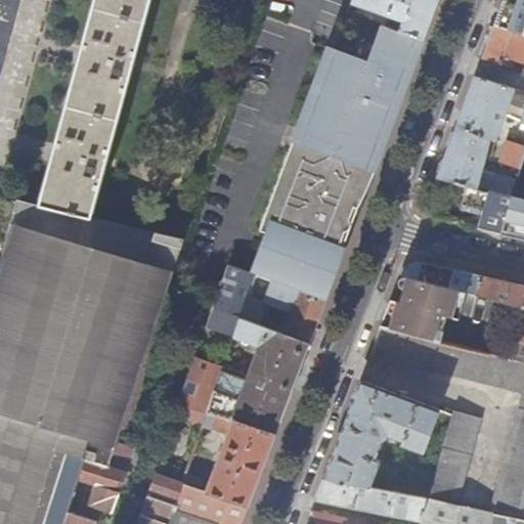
[(0,0),(0,71),(18,0),(0,0)]
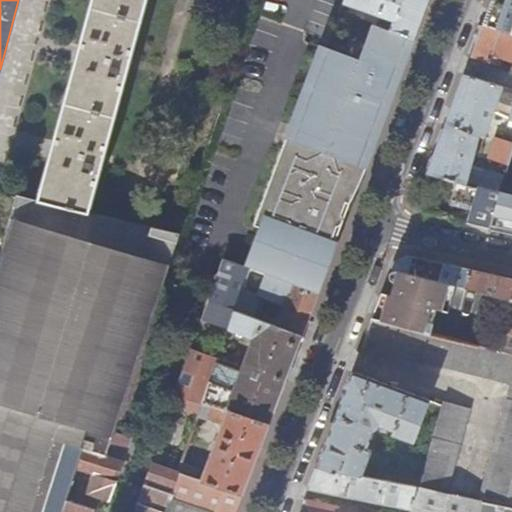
[(42,185),(38,200),(90,213),(91,208),(93,199),(94,199),(95,197),(94,196),(100,175),(101,175),(102,173),(100,173),(105,156),(106,157),(106,154),(112,132),(113,132),(113,130),(112,129),(120,104),(121,101),(120,101),(126,80),(127,80),(128,78),(126,77),(132,60),(132,61),(133,59),(132,59),(138,36),(139,37),(140,35),(138,34),(146,8),(147,9),(147,6),(146,6),(147,0),(93,0),(88,20),(87,20),(86,22),(87,23),(82,43),(80,43),(80,46),(81,46),(76,63),(75,62),(75,65),(76,65),(70,87),(69,87),(68,90),(69,90),(62,115),(61,115),(60,118),(61,118),(55,139),(54,139),(53,142),(54,142),(50,159),(49,158),(48,161),(49,161),(43,182),(42,182),(42,185)]
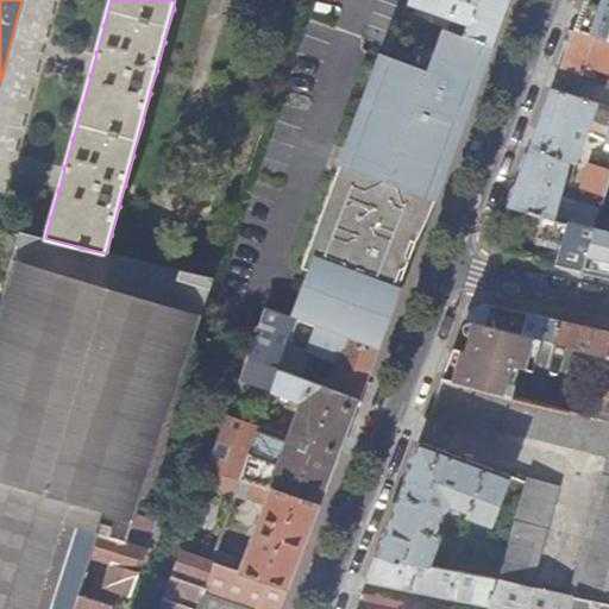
[(412,0),(412,2),(458,22),(454,31),(495,45),(510,4),(512,0),(412,0)]
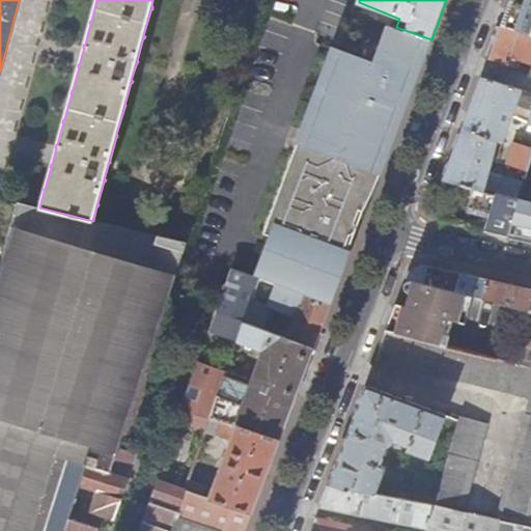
[(530,0),(511,0),(508,9),(502,26),(530,35),(530,0)]
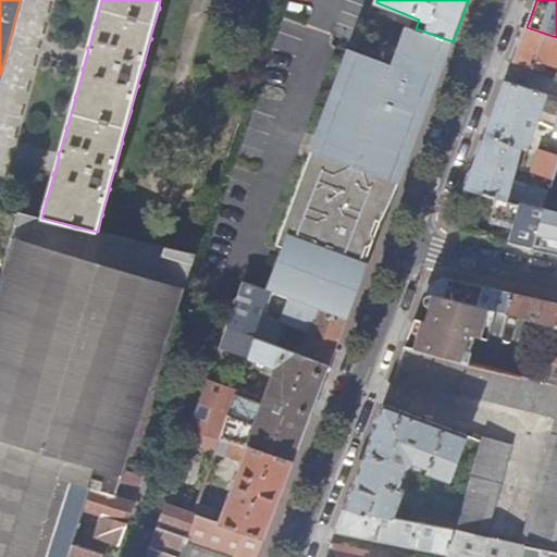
[(446,60),(453,41),(416,28),(403,24),(387,64),(346,50),(344,58),(287,218),(276,247),(282,249),(268,291),(273,293),(347,319),(354,301),(364,274),(366,271),(368,264),(363,262),(368,249),(371,247),(374,244),(374,238),(373,236),(378,224),(388,196),(415,125),(419,122),(420,119),(420,115),(419,111),(422,104),(424,98),(431,100),(446,60)]
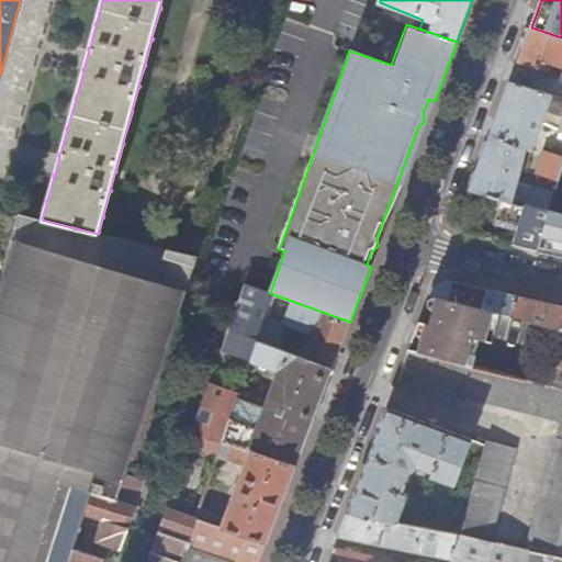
[(561,67),(561,37),(531,27),(524,48),(516,68),(531,72),(532,69),(539,70),(542,62),(561,67)]
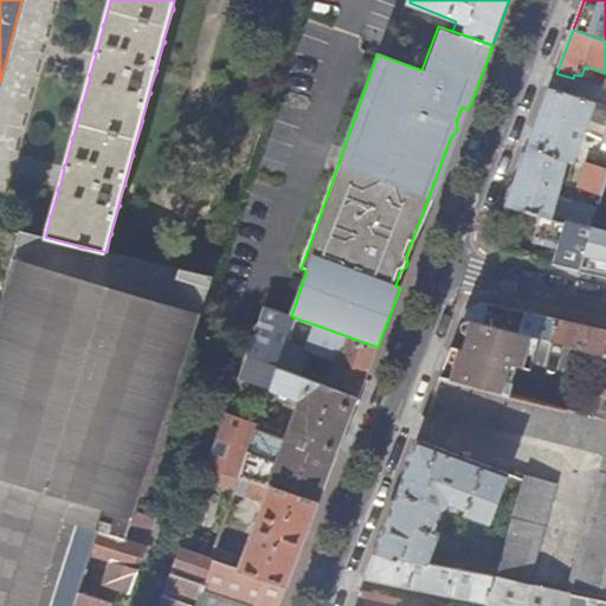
[(543,216),(553,218),(558,198),(562,180),(568,181),(572,168),(584,134),(594,103),(550,90),(527,152),(507,206),(543,216)]
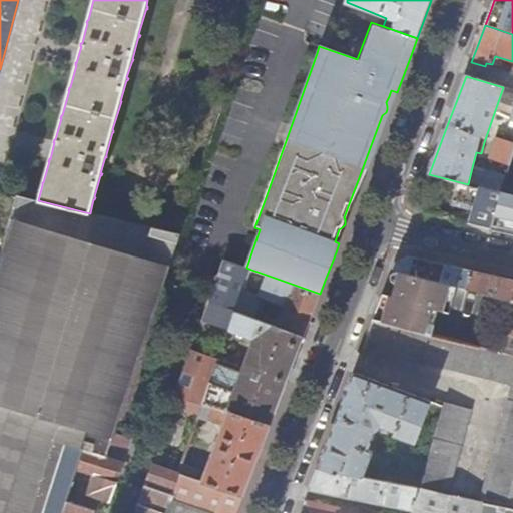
[(512,90),(503,87),(494,113),(511,118),(512,113),(512,90)]
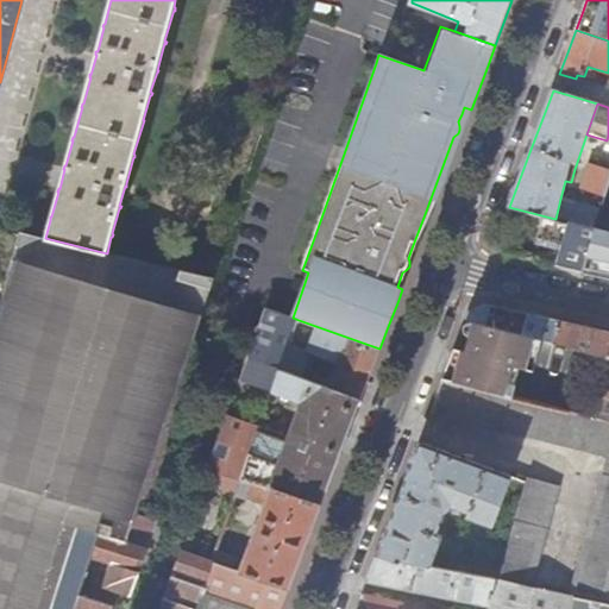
[(583,189),(606,196),(608,187),(608,173),(590,167),(583,189)]
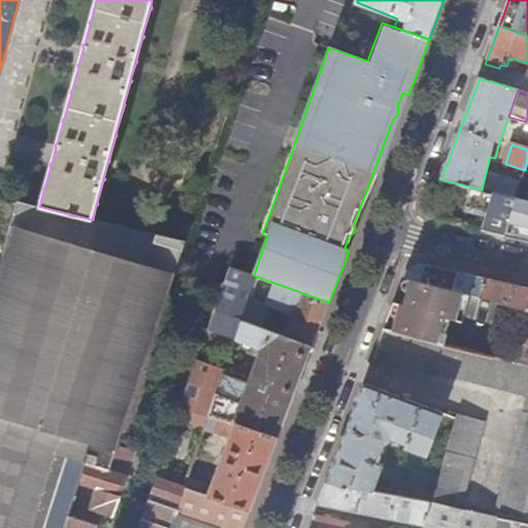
[(527,162),(525,170),(523,179),(522,183),(516,198),(507,235),(524,239),(527,239),(527,162)]
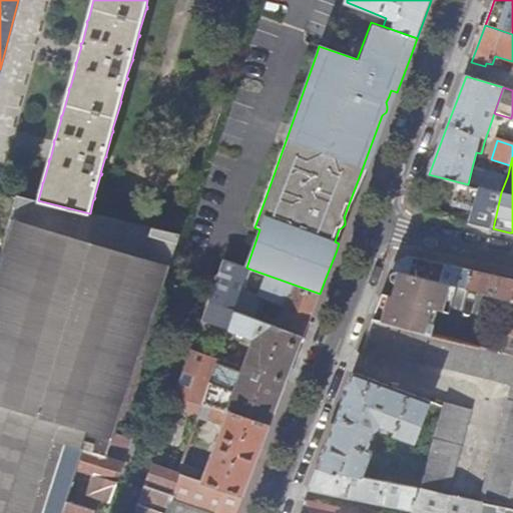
[(487,167),(508,174),(510,165),(491,159),(487,167)]
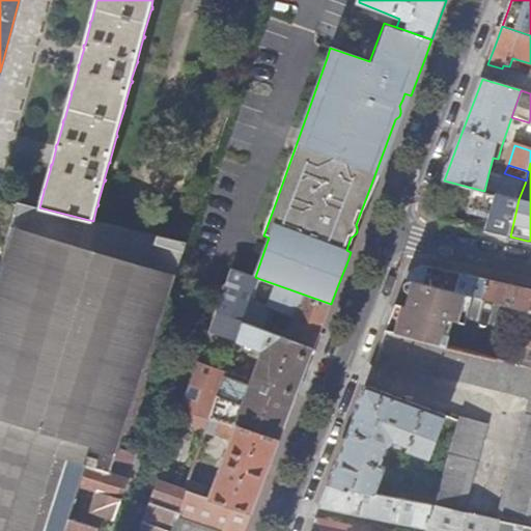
[(484,191),(519,199),(525,184),(488,173),(484,191)]
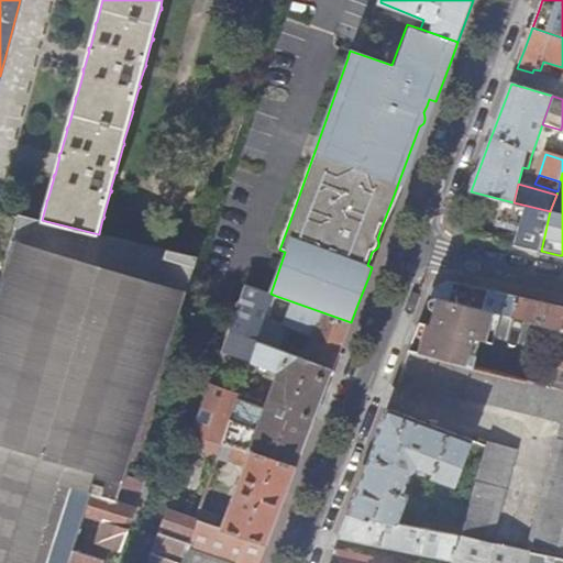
[(516,245),(541,251),(550,211),(514,202),(505,200),(499,220),(520,224),(519,230),(516,245)]
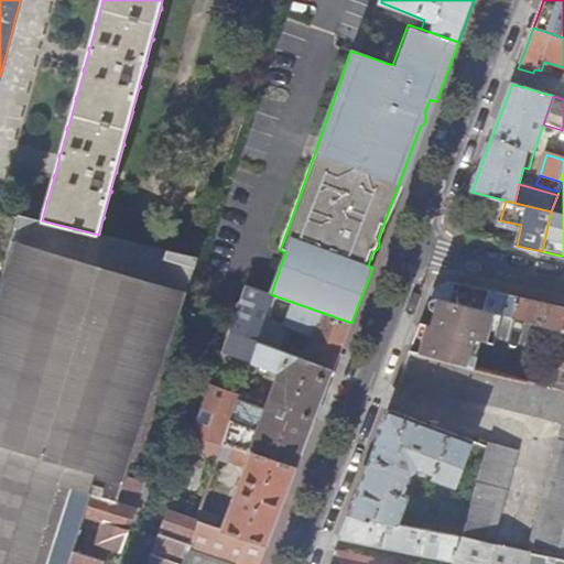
[(0,258),(7,260),(19,215),(0,209),(0,258)]
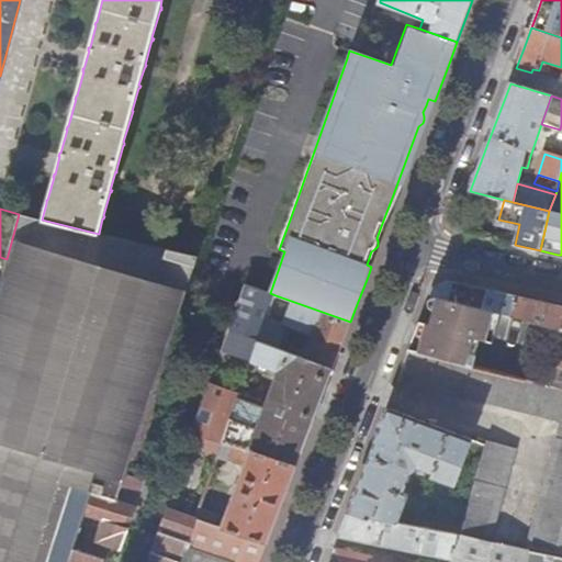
[(0,561),(68,561),(80,529),(85,514),(102,519),(96,541),(121,550),(136,506),(134,505),(143,481),(124,475),(180,313),(198,259),(107,235),(99,234),(42,220),(19,214),(7,259),(0,282),(0,561)]
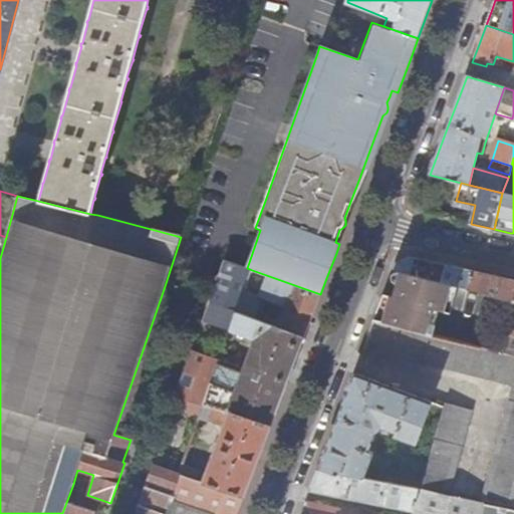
[(475,205),(456,201),(455,205),(459,206),(474,210),(475,205)]
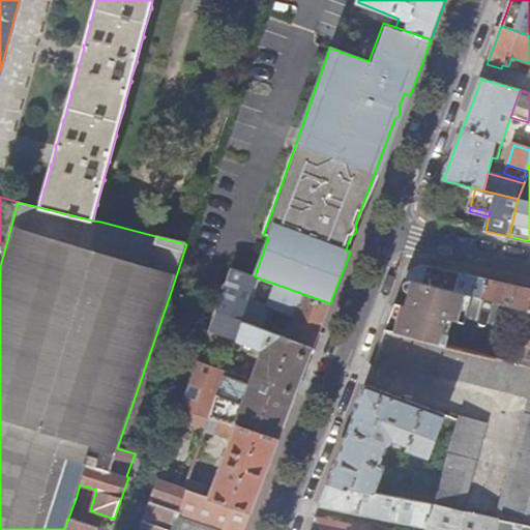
[(406,277),(474,296),(482,298),(488,280),(440,268),(423,264),(409,271),(406,277)]
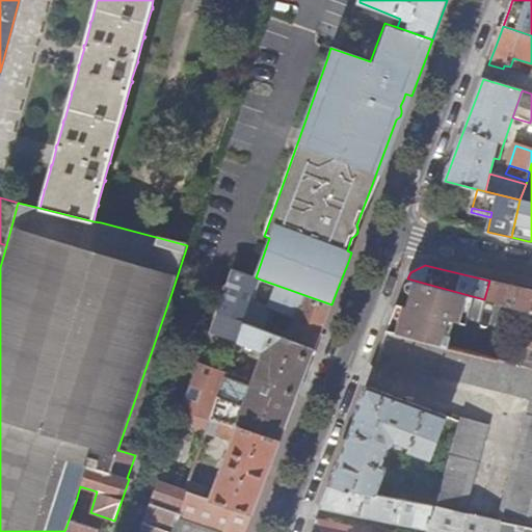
[(233,270),(218,310),(210,333),(264,351),(247,397),(236,426),(282,439),(301,386),(315,349),(290,341),(267,331),(244,324),(250,308),(253,300),(261,280),(256,277),(247,274),(233,270)]
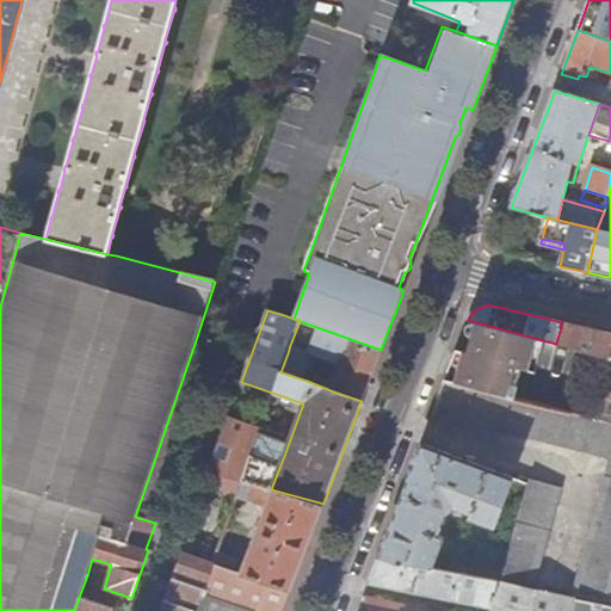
[(446,381),(517,399),(525,369),(538,372),(547,341),(468,320),(466,328),(468,334),(471,337),(469,343),(466,353),(457,350),(446,381)]
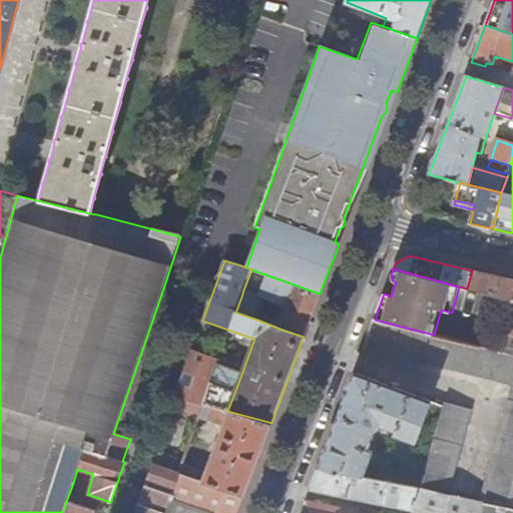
[(320,294),(251,270),(243,290),(289,306),(286,311),(280,329),(304,337),(313,313),(320,294)]
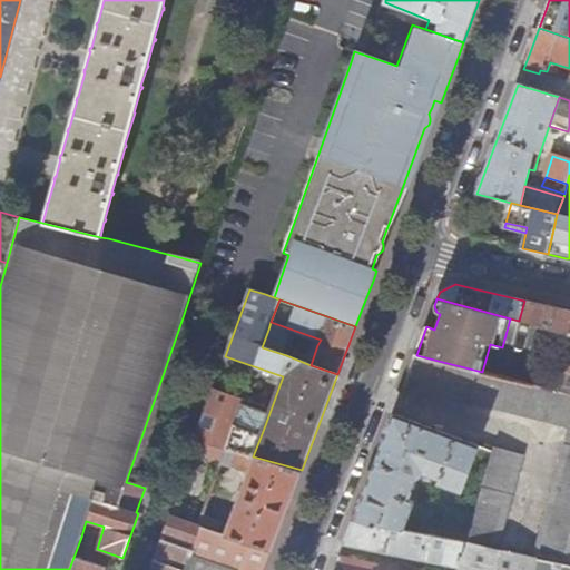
[(519,321),(569,333),(569,310),(552,306),(549,305),(543,305),(524,301),(519,321)]
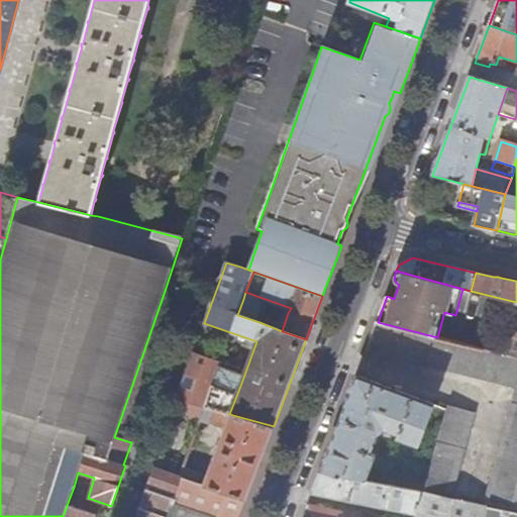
[(291,308),(245,292),(243,299),(260,304),(288,313),(291,308)]
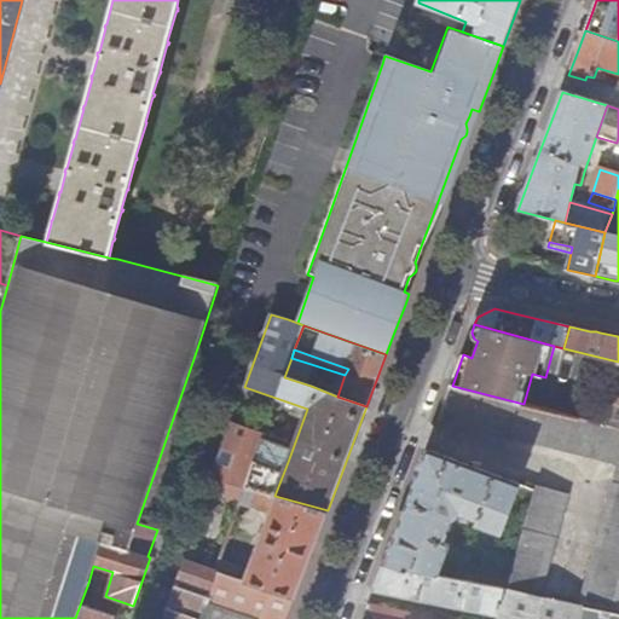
[(311,364),(291,358),(284,377),(311,386),(313,379),(307,376),(311,364)]
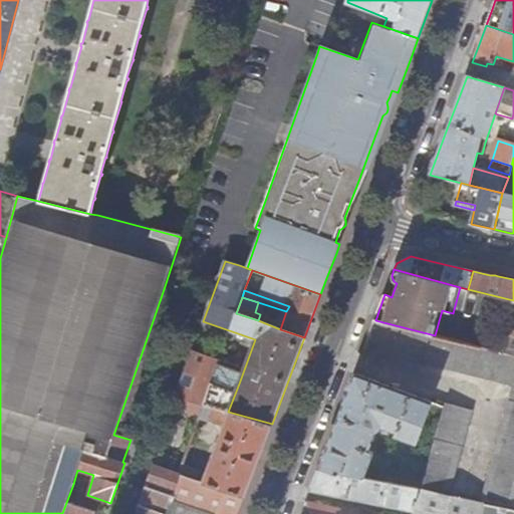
[(513,353),(501,350),(435,335),(375,320),(368,337),(364,348),(513,386),(483,502),(486,503),(485,505),(510,510),(513,495),(513,353)]
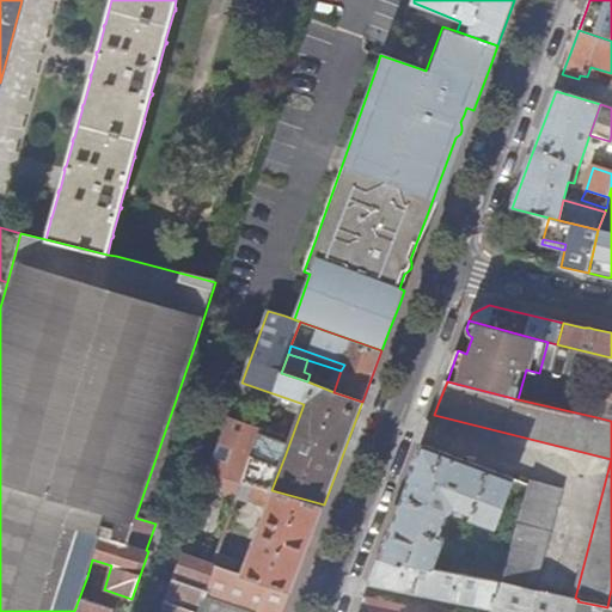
[(597,417),(611,421),(611,381),(607,381),(597,417)]
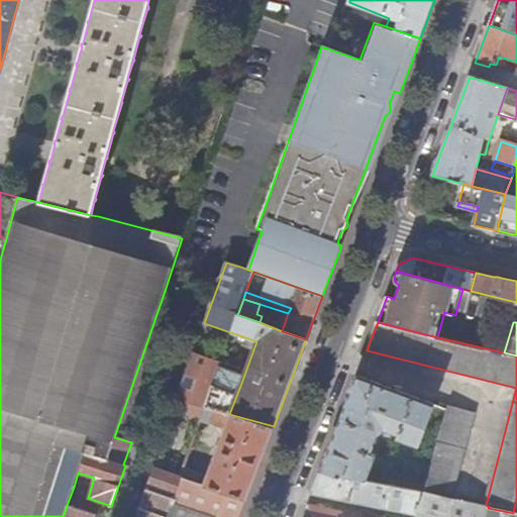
[(221,362),(194,352),(178,398),(205,407),(221,362)]
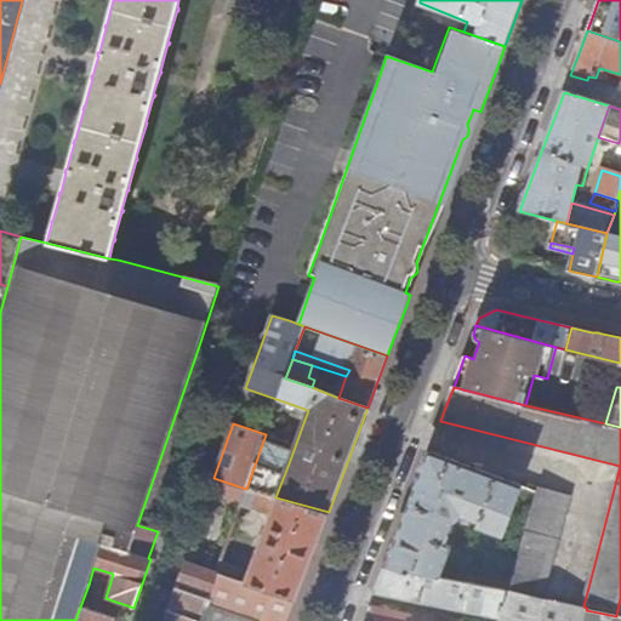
[(275,497),(289,463),(283,461),(289,443),(266,434),(246,489),(275,497)]
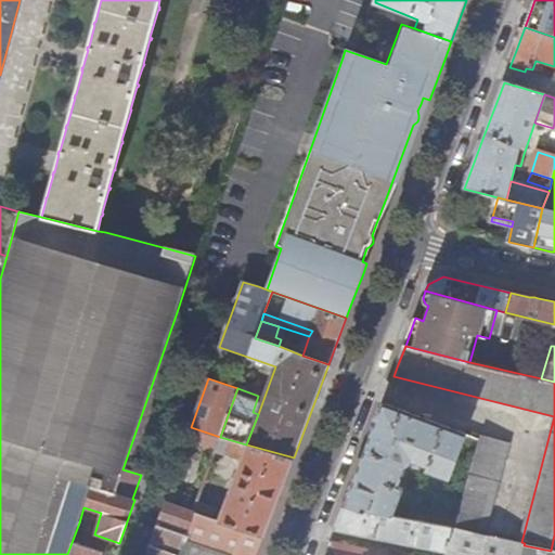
[(364,455),(346,504),(394,515),(404,488),(399,486),(405,466),(413,461),(427,467),(426,472),(449,479),(466,434),(383,403),(364,455)]
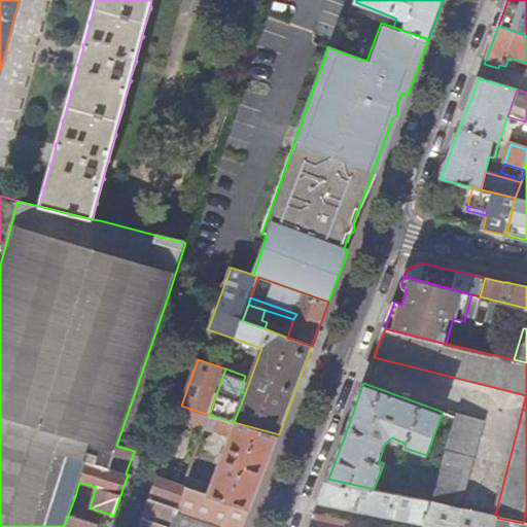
[(433,501),(462,507),(484,420),(456,413),(433,501)]
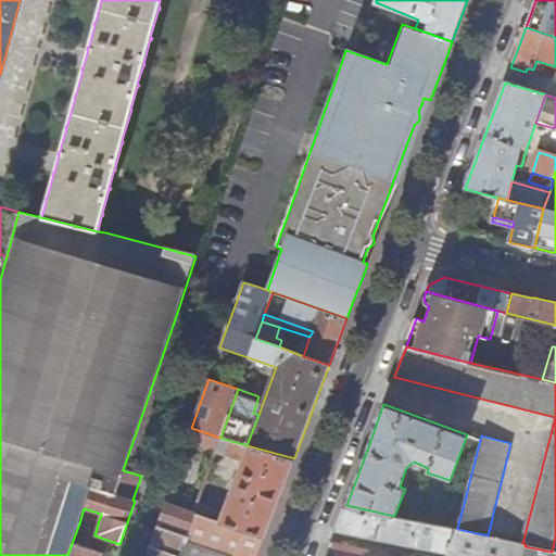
[(294,458),(247,445),(220,438),(216,452),(242,460),(240,467),(237,465),(236,469),(239,470),(219,521),(264,536),(282,490),(294,458)]
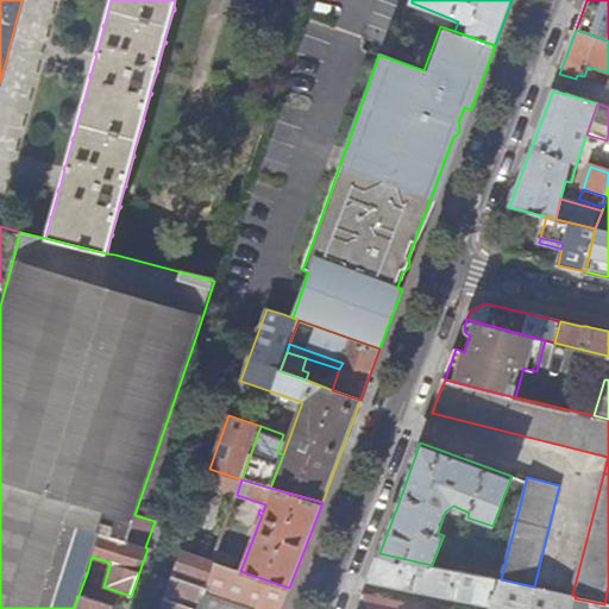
[(181,550),(158,608),(199,608),(203,595),(250,608),(281,608),(289,588),(240,571),(233,569),(213,562),(181,550)]
